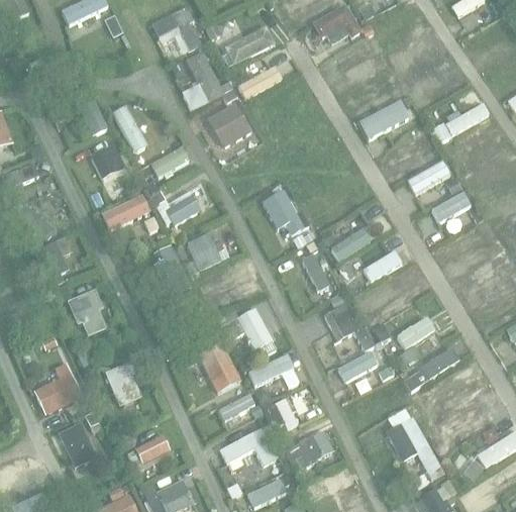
[(29,11),(23,0),(0,0),(0,20),(2,24),(29,11)]
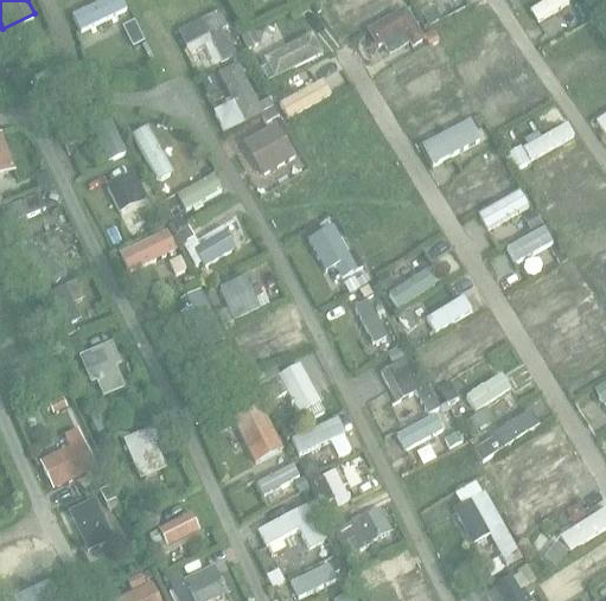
[(85,6),(100,37),(133,20),(122,0),(96,0),(85,6)]
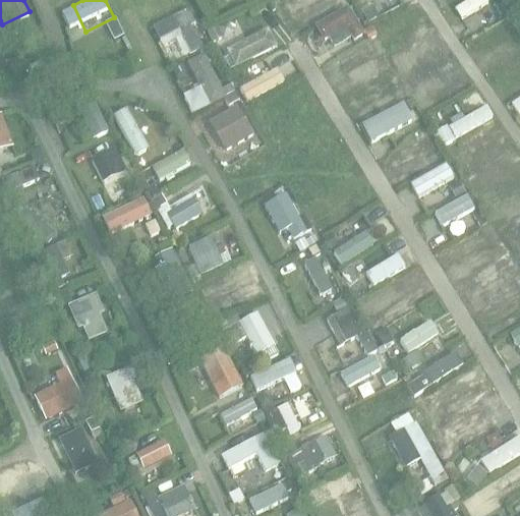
[(348,3),(314,23),(324,38),(329,35),(335,44),(351,35),(353,38),(364,32),(348,3)]
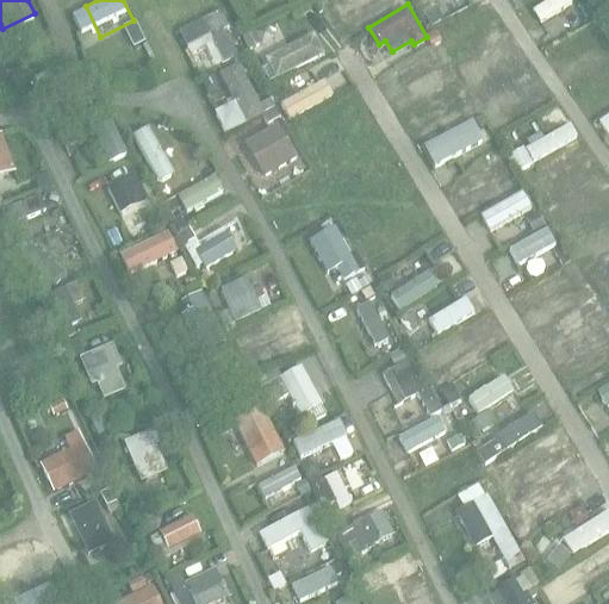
[(263,64),(274,85),(327,57),(317,37),(263,64)]
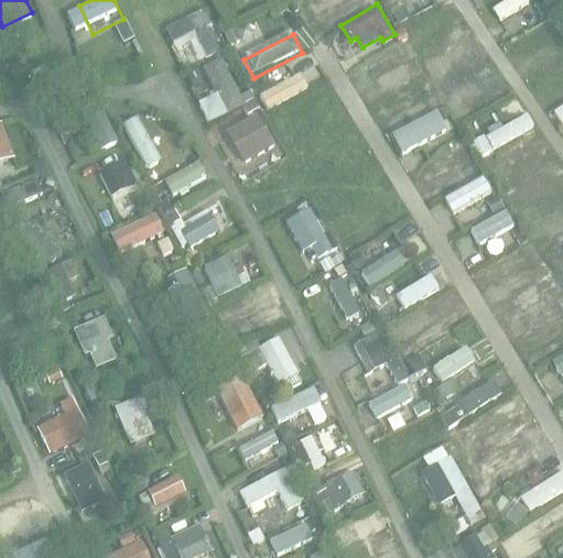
[(245,104),(245,102),(244,100),(253,96),(250,90),(240,95),(222,56),(203,65),(216,93),(199,100),(208,120),(228,111),(245,104)]
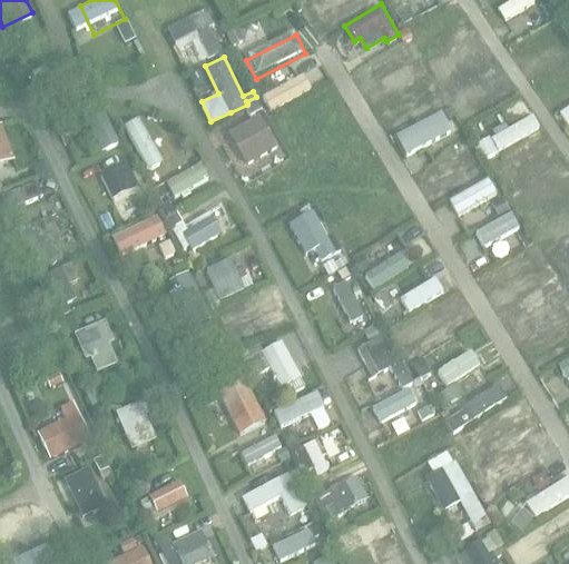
[(119,141),(96,94),(79,102),(101,149),(119,141)]
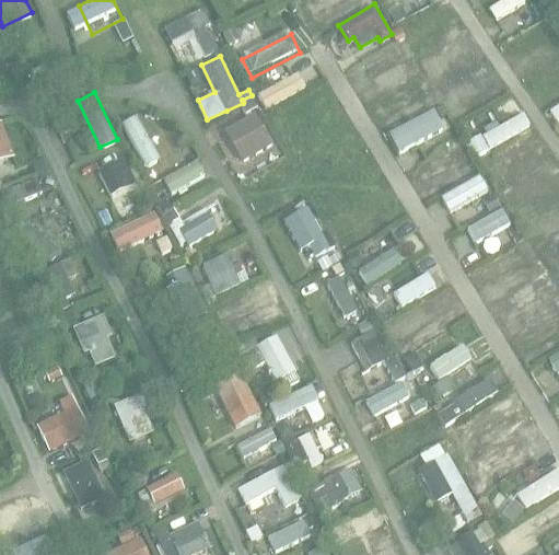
[(484,135),(489,146),(530,123),(523,111),(499,125),(496,119),(486,125),(489,130),(484,135)]
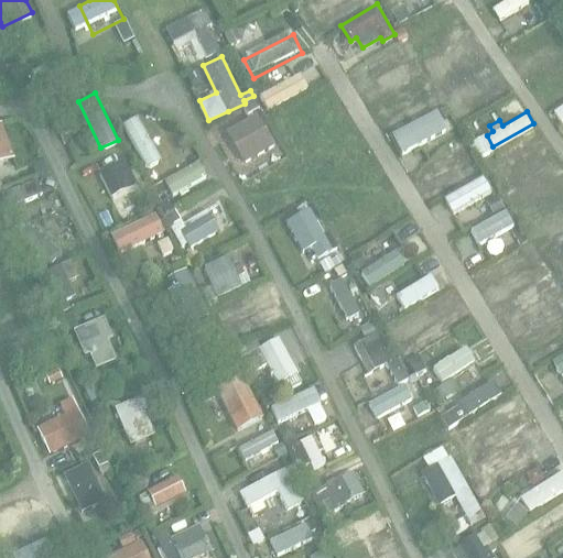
[(257,112),(226,130),(244,161),(274,143),(257,112)]
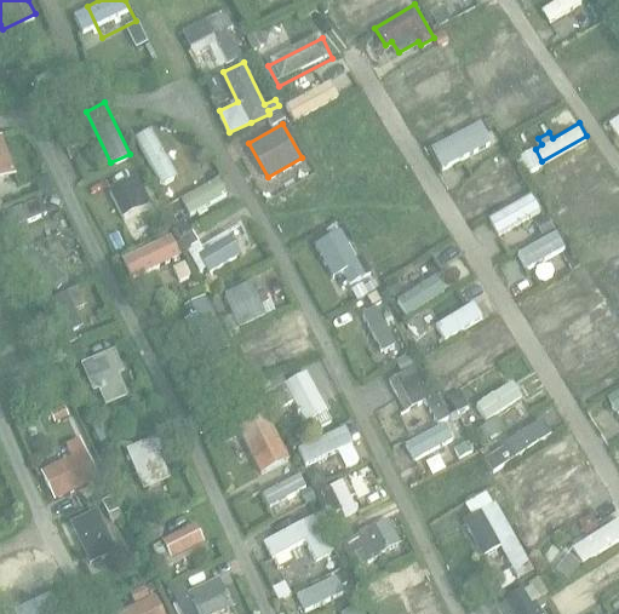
[(137,147),(159,187),(195,166),(179,137),(162,147),(156,136),(137,147)]
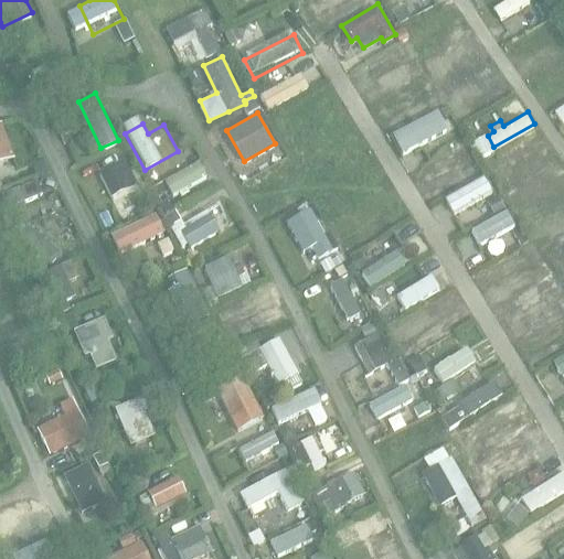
[(0,126),(0,161),(13,157),(0,126)]
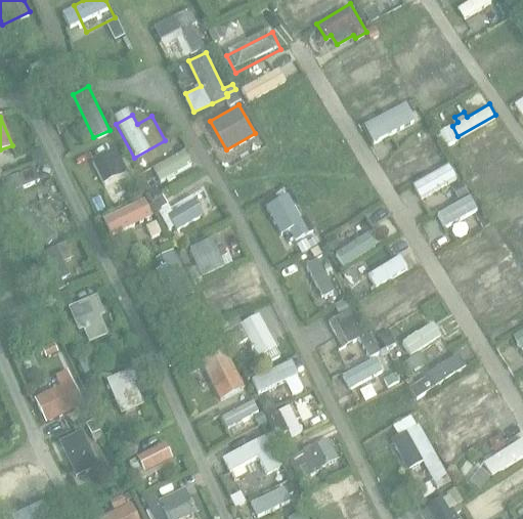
[(435,132),(443,145),(458,138),(449,124),(435,132)]
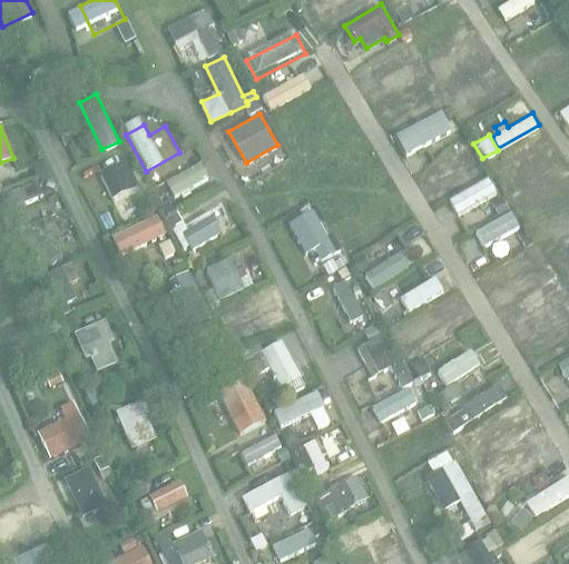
[(100,171),(113,197),(114,196),(115,200),(127,195),(125,190),(137,185),(143,194),(147,191),(144,186),(145,185),(137,169),(133,171),(126,158),(100,171)]
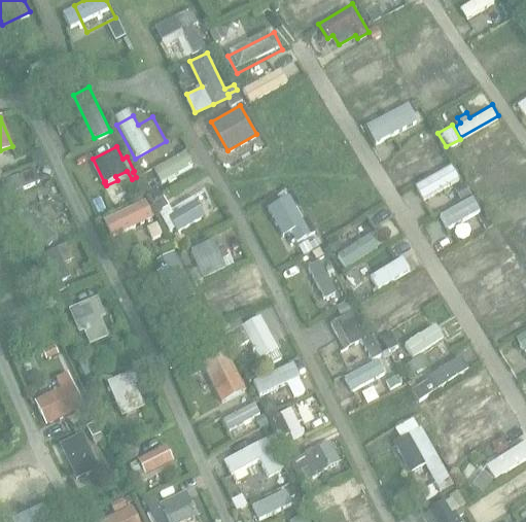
[(151,190),(161,185),(182,172),(176,161),(144,179),(151,190)]
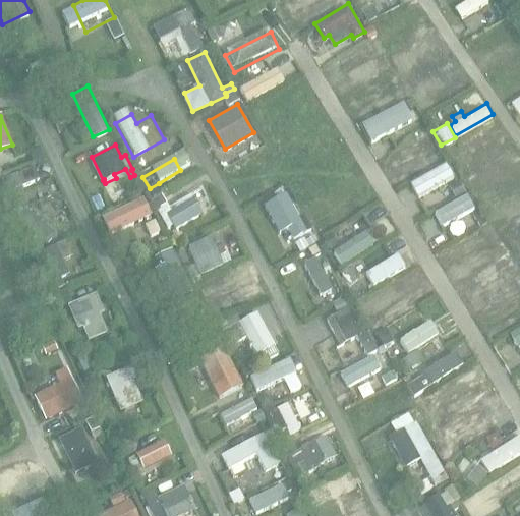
[(410,182),(417,195),(454,175),(446,162),(410,182)]
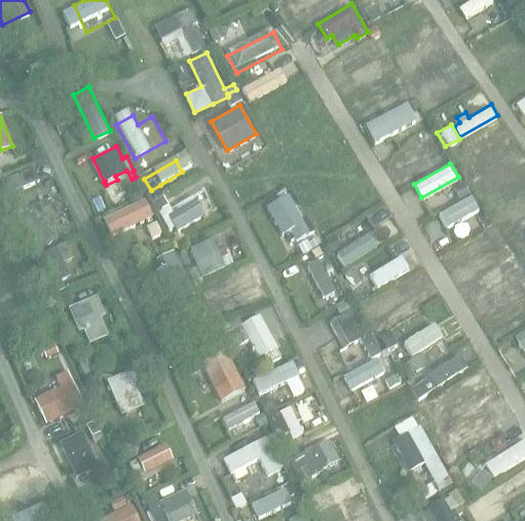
[(157,209),(169,201),(163,193),(164,191),(160,185),(151,190),(149,191),(153,199),(157,209)]
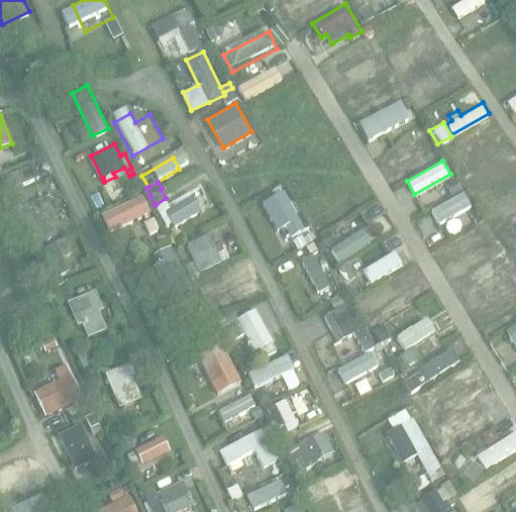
[(307,215),(318,232),(362,204),(350,187),(307,215)]
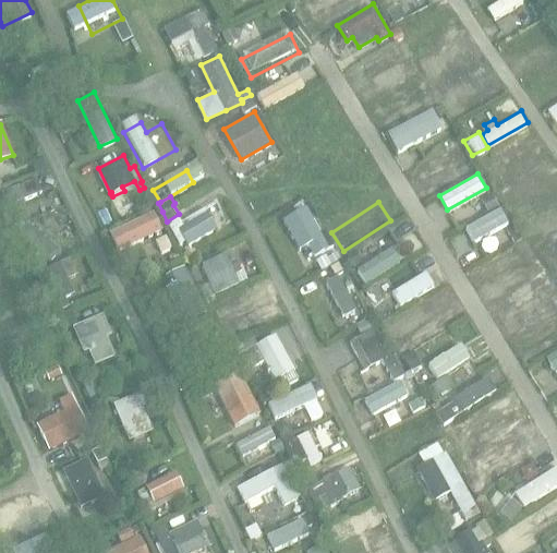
[(179,214),(167,221),(180,241),(185,238),(189,243),(217,226),(205,205),(182,219),(179,214)]
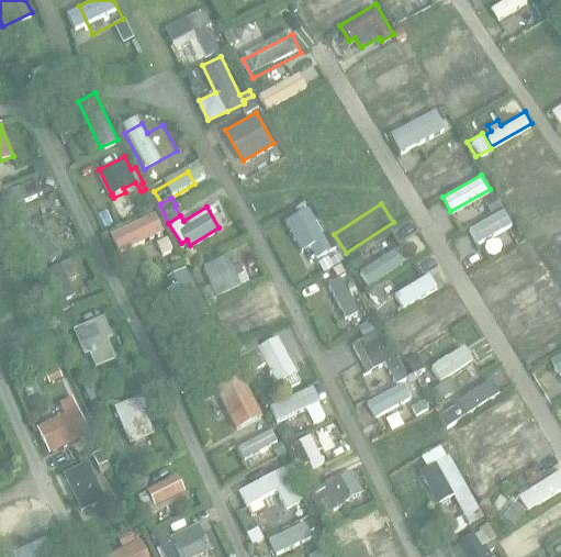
[(285,219),(301,248),(311,243),(317,255),(335,245),(328,232),(324,234),(309,207),(285,219)]
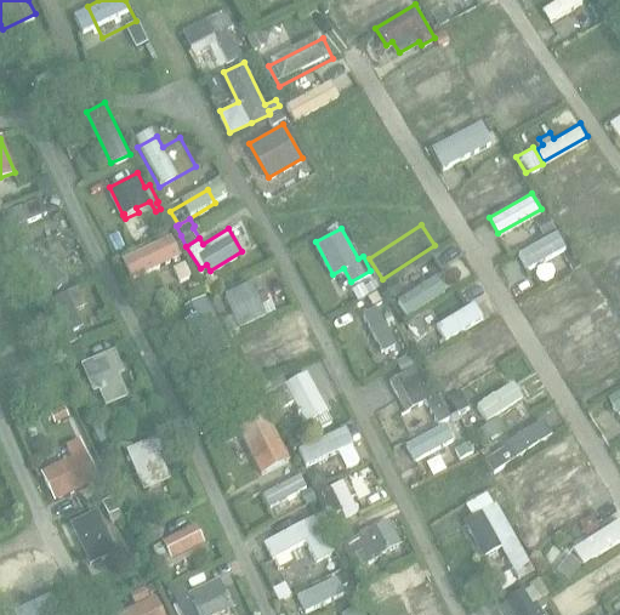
[(170,240),(132,260),(140,274),(178,255),(170,240)]
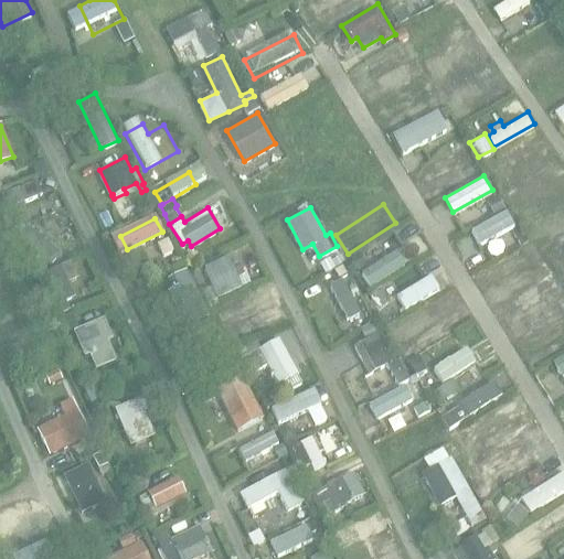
[(61,251),(28,223),(19,234),(31,245),(27,250),(35,257),(40,253),(51,262),(61,251)]
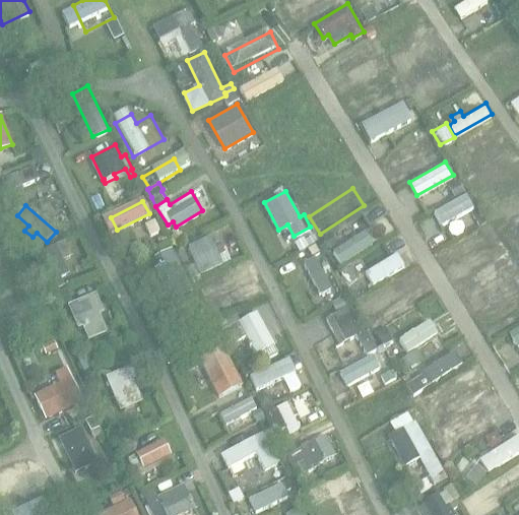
[(333,250),(341,263),(373,243),(365,230),(333,250)]
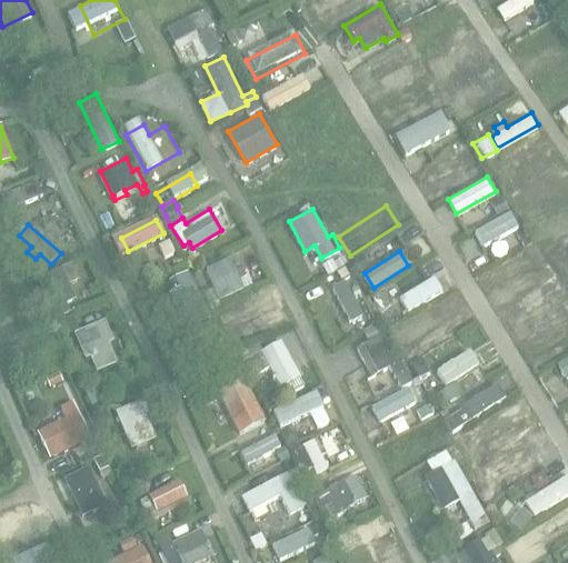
[(207,267),(221,298),(243,287),(229,255),(207,267)]
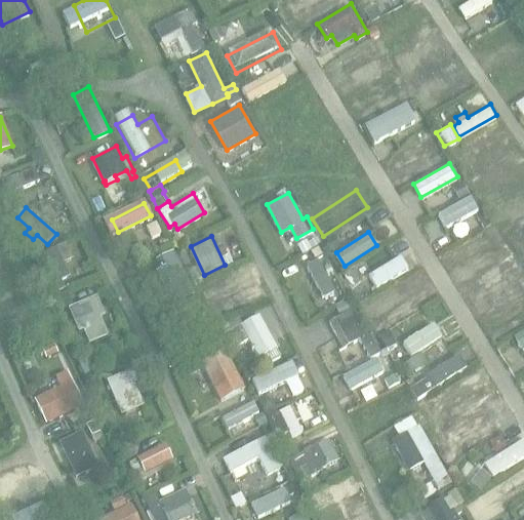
[(69,275),(54,246),(44,251),(46,255),(41,257),(44,264),(41,266),(49,283),(57,279),(57,280),(69,275)]
